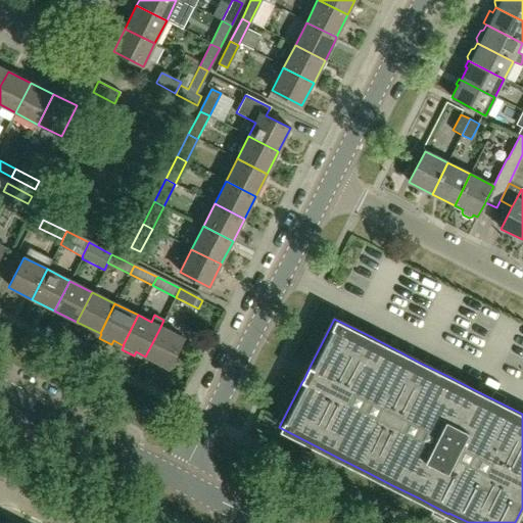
[(169,368),(184,338),(160,327),(145,357),(169,368)]
